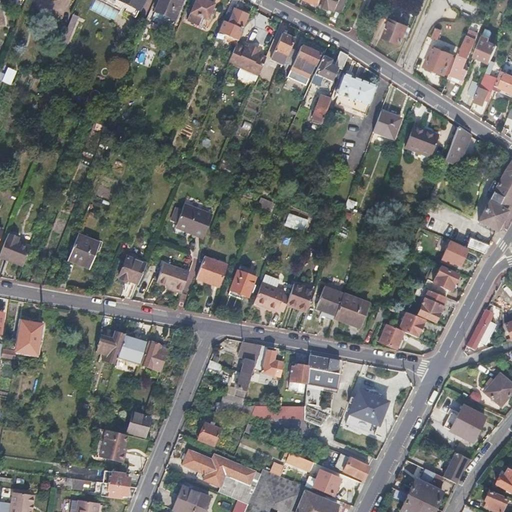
[(98,0),(135,18),(143,0),(98,0)]
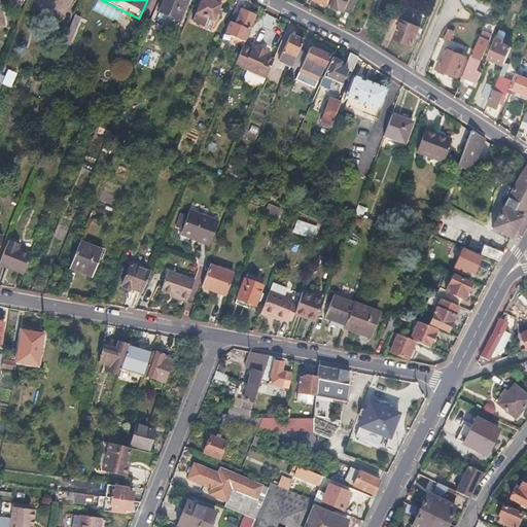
[(163,0),(159,12),(179,21),(186,0),(163,0)]
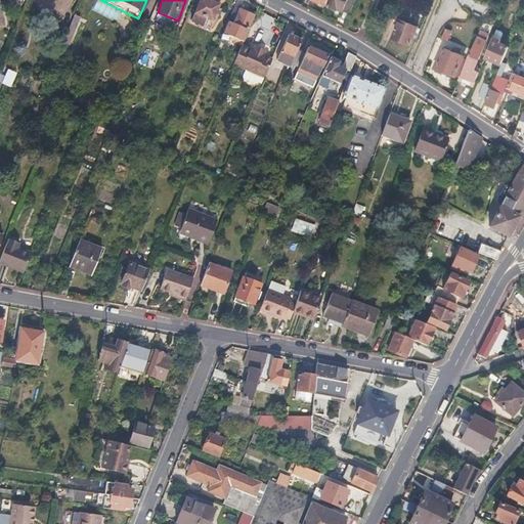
[(209,1),(205,0),(200,0),(191,22),(208,28),(217,5),(209,1)]
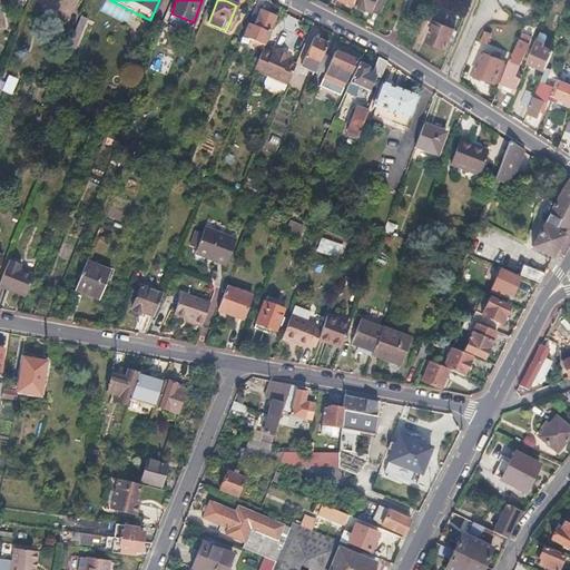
[(359,0),(355,8),(364,11),(372,15),(374,11),(380,13),(384,0),(359,0)]
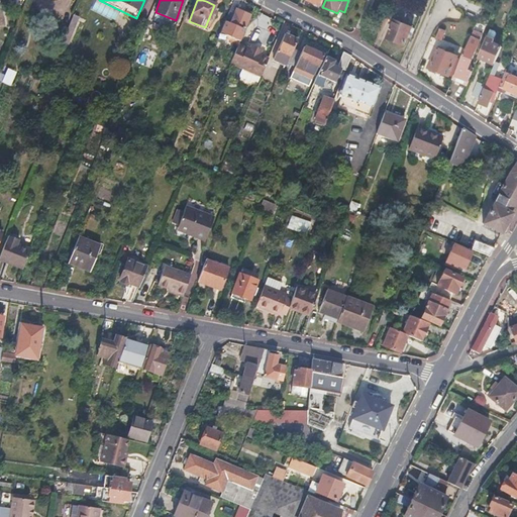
[(224,21),(221,30),(219,34),(238,42),(249,17),(242,13),(235,10),(229,23),(224,21)]
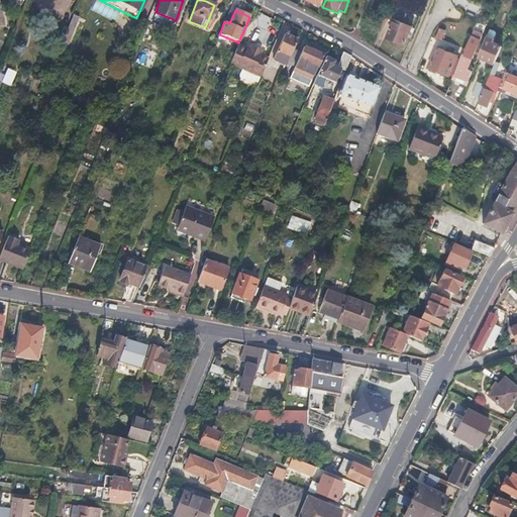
[(73,15),(72,17),(62,43),(68,45),(79,18),(73,15)]
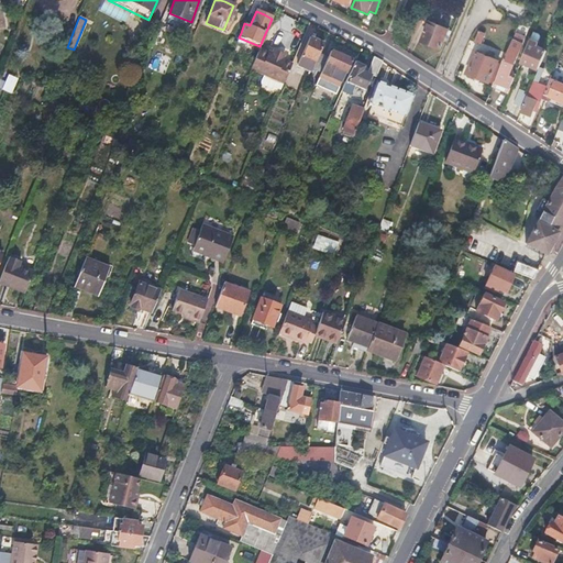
[(449,30),(430,22),(421,43),(431,46),(440,51),(449,30)]
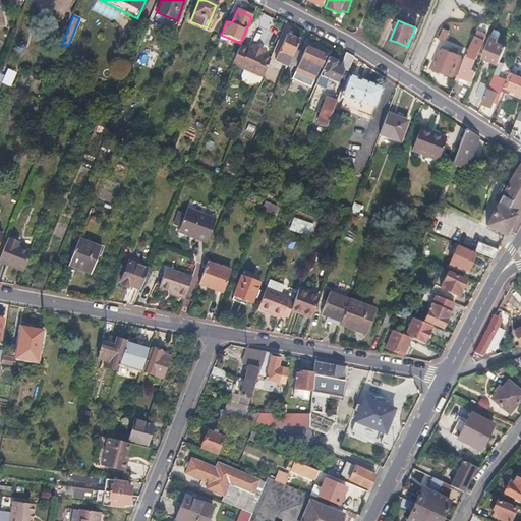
[(448,32),(443,30),(439,40),(444,42),(448,32)]
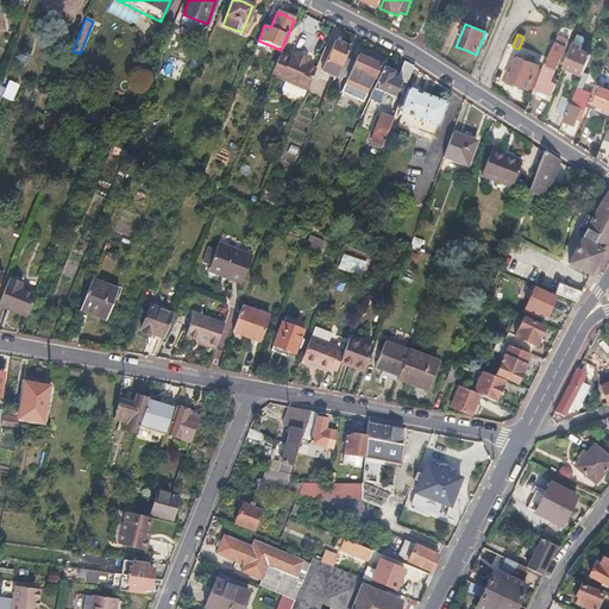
[(341,44),(334,41),(324,67),(330,70),(332,63),(341,67),(345,60),(350,48),(341,44)]
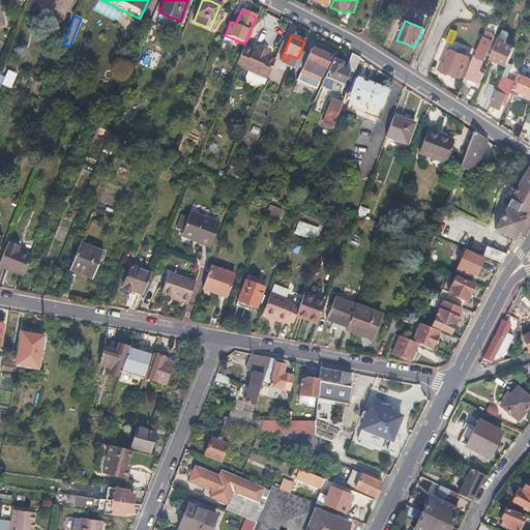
[(492,42),(481,38),(463,82),(471,85),(478,88),(484,74),(479,70),(492,42)]
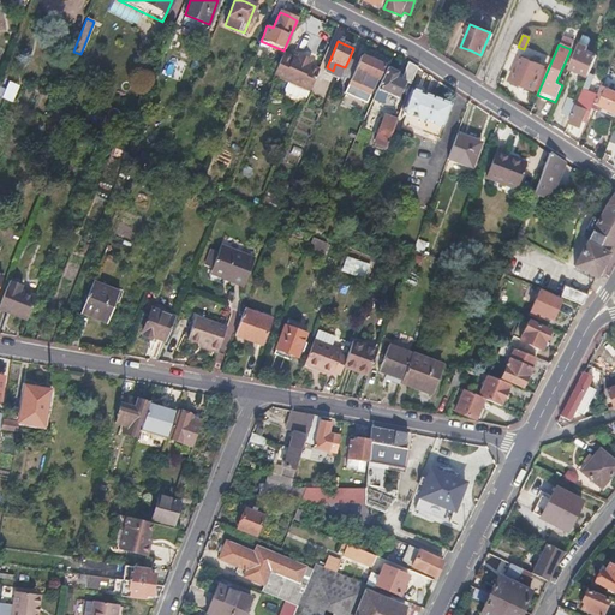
[(579,45),(575,52),(568,69),(578,72),(587,77),(597,55),(586,51),(586,48),(579,45)]
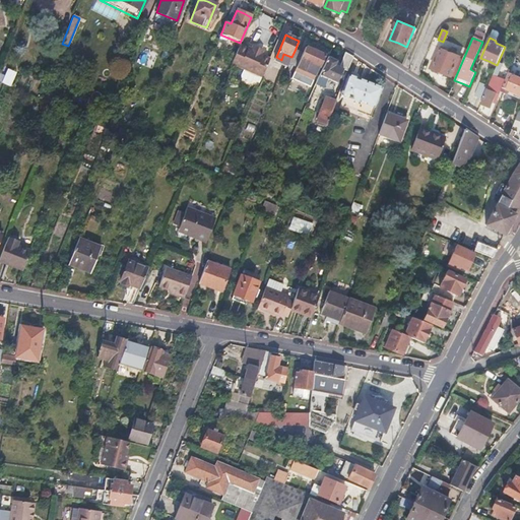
[(252,53),(238,47),(230,65),(243,71),(241,76),(242,79),(251,83),(253,81),(259,83),(269,60),(261,57),(262,55),(258,53),(253,50),(252,53)]
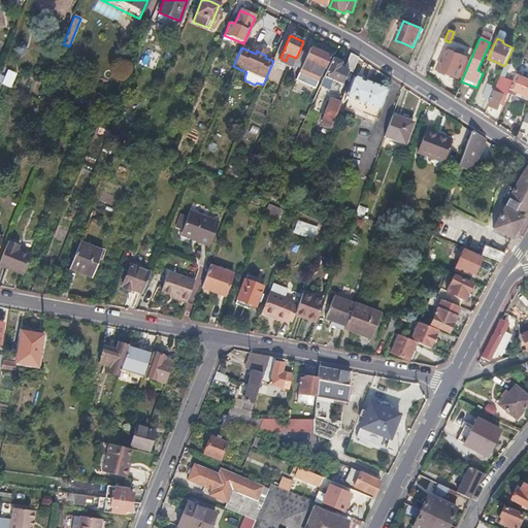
[(299,52),(296,58),(293,65),(314,74),(317,68),(323,70),(329,57),(319,53),(309,48),(306,55),(299,52)]
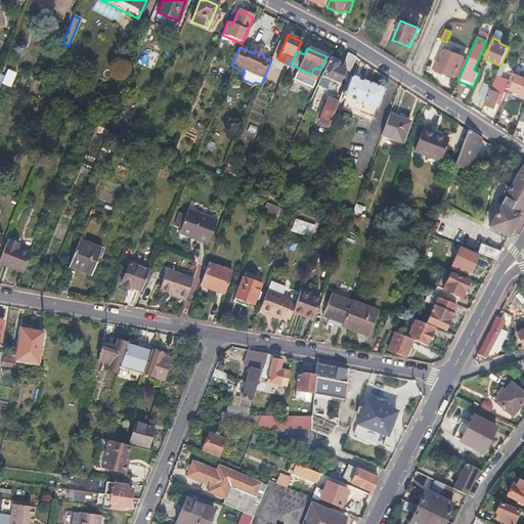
[(464,57),(443,48),(434,69),(444,74),(454,78),(464,57)]
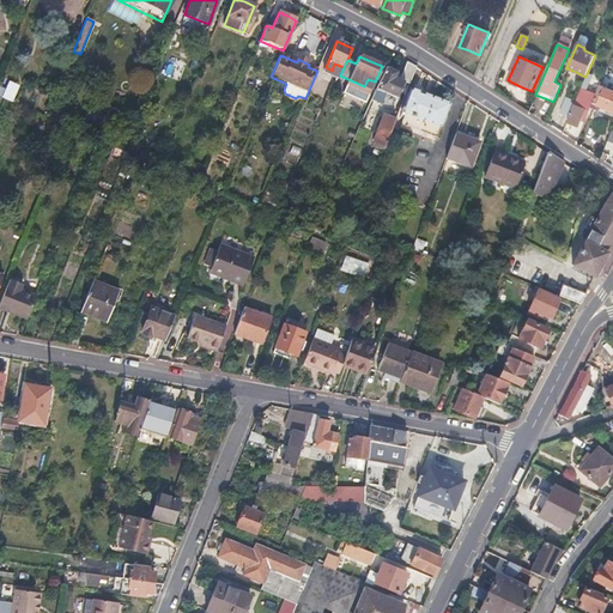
[(180,76),(181,61),(170,60),(169,74),(180,76)]
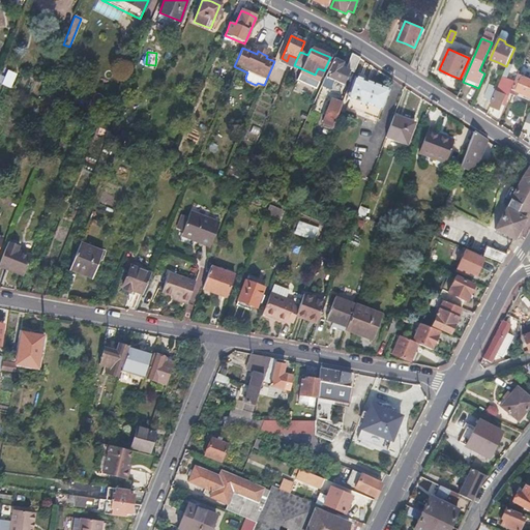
[(343,63),(333,59),(325,77),(343,85),(349,71),(354,74),(359,59),(355,57),(352,55),(346,69),(341,67),(343,63)]
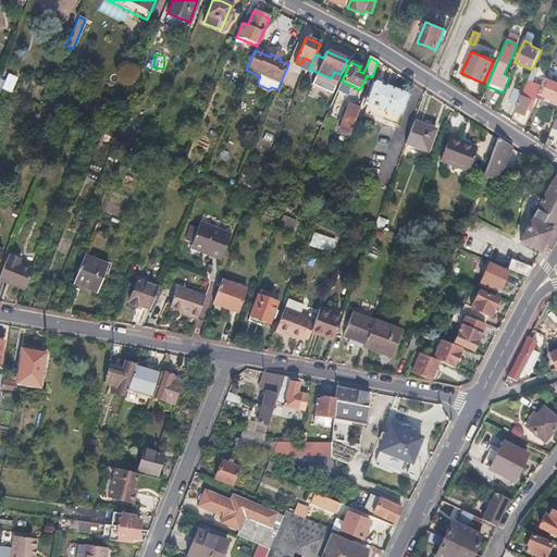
[(2,87),(13,90),(19,76),(8,73),(2,87)]
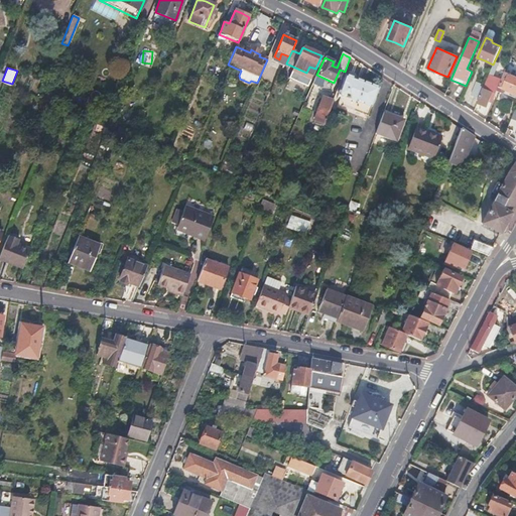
[(491,71),(484,86),(479,99),(477,103),(482,105),(486,107),(490,99),(493,101),(498,87),(503,76),(491,71)]
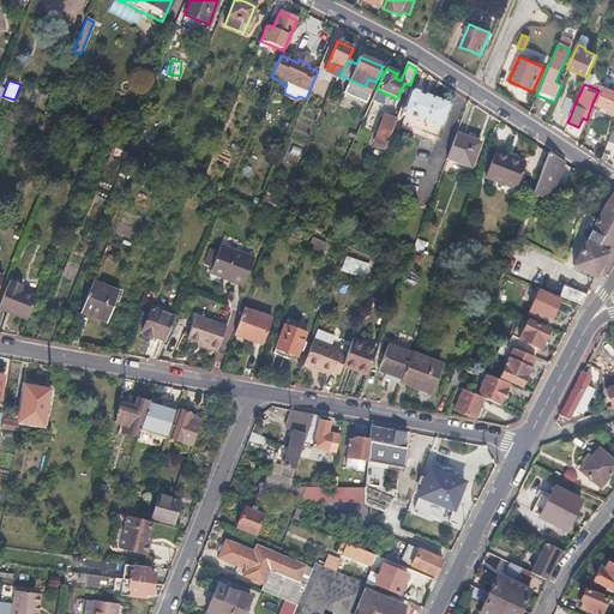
[(599,90),(593,103),(611,112),(606,125),(611,127),(613,128),(613,91),(600,85),(599,90)]
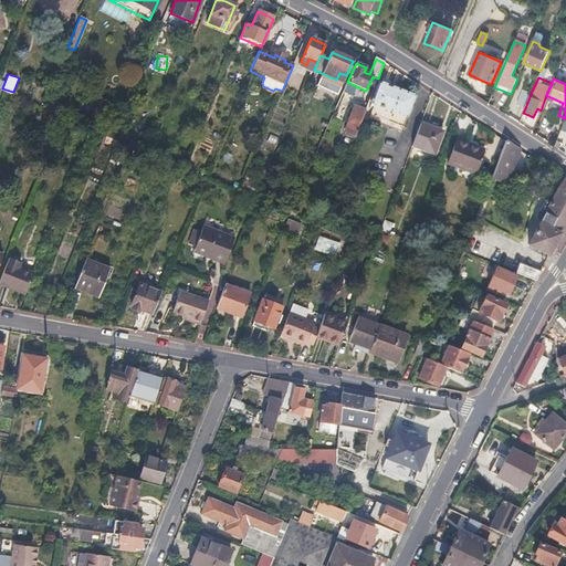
[(379,83),(371,103),(375,105),(371,114),(404,126),(416,96),(397,90),(379,83)]
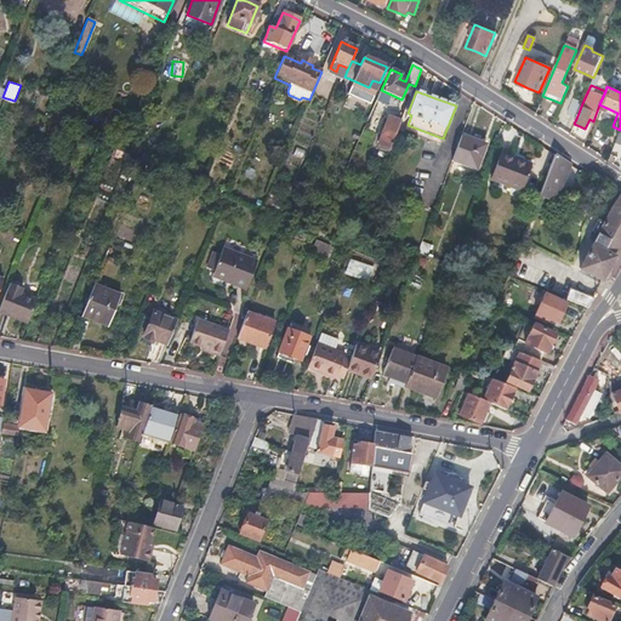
[(582,103),(573,100),(567,115),(576,119),(582,103)]
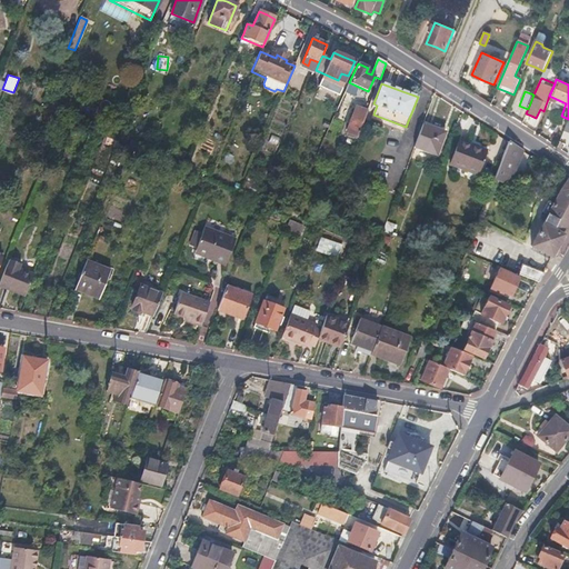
[(367,112),(357,108),(347,132),(357,137),(363,119),(367,112)]
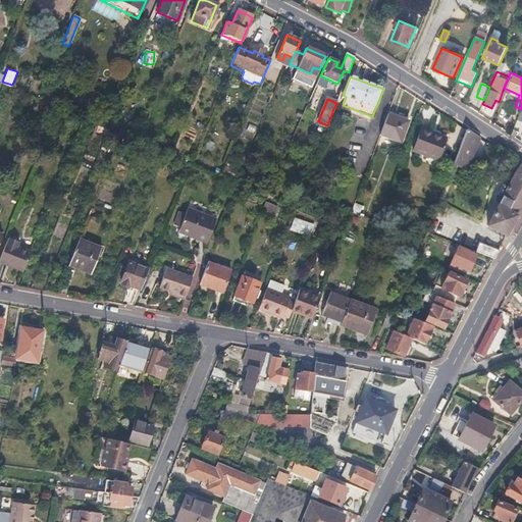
[(398,117),(387,114),(382,128),(380,135),(400,143),(408,121),(398,117)]
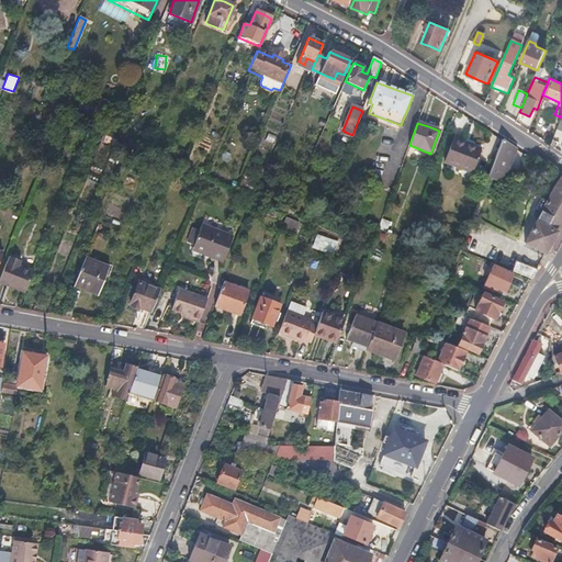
[(468,144),(453,138),(445,163),(472,172),(481,148),(468,144)]
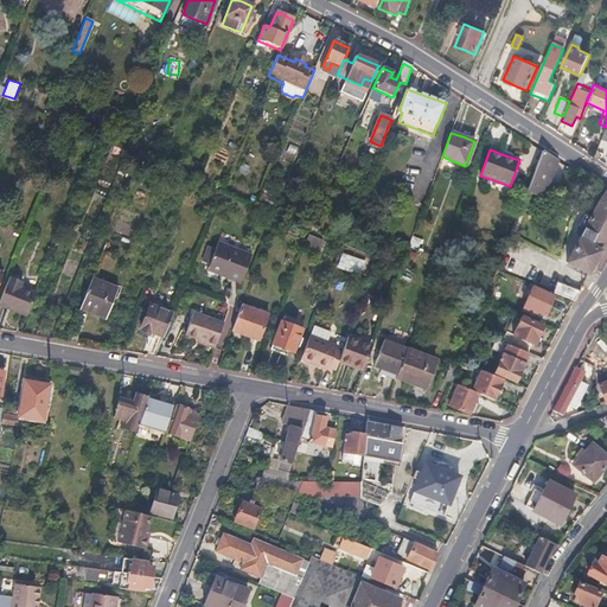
[(557,161),(542,152),(525,192),(543,198),(557,161)]
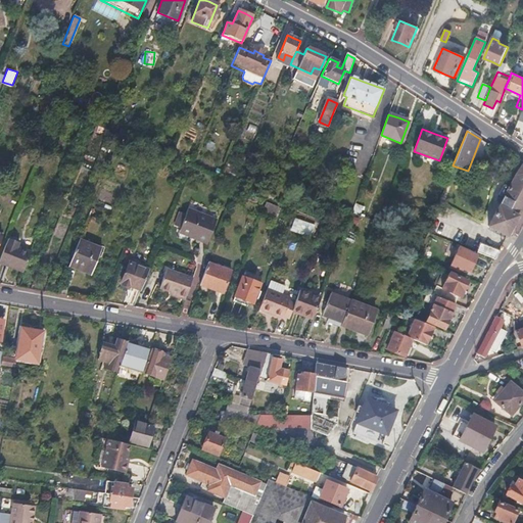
[(498,195),(504,198),(488,226),(507,236),(522,205),(522,167),(510,188),(504,185),(498,195)]
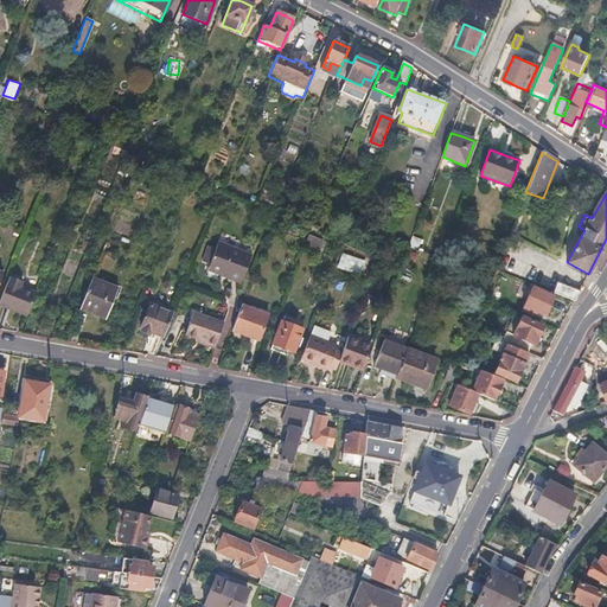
[(200,262),(208,264),(208,267),(205,269),(230,279),(240,282),(250,254),(217,242),(215,248),(206,246),(200,262)]
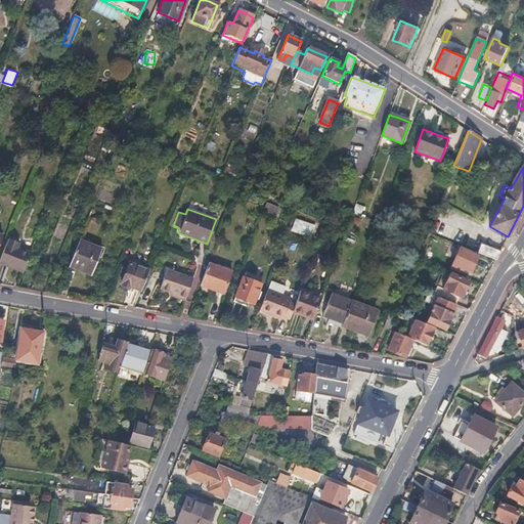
[(311,237),(315,224),(295,217),(291,230),(311,237)]
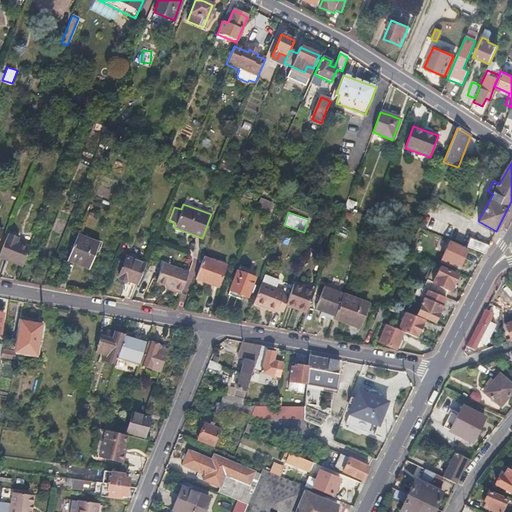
[(20,239),(7,235),(0,252),(0,259),(12,264),(25,268),(32,249),(18,244),(20,239)]
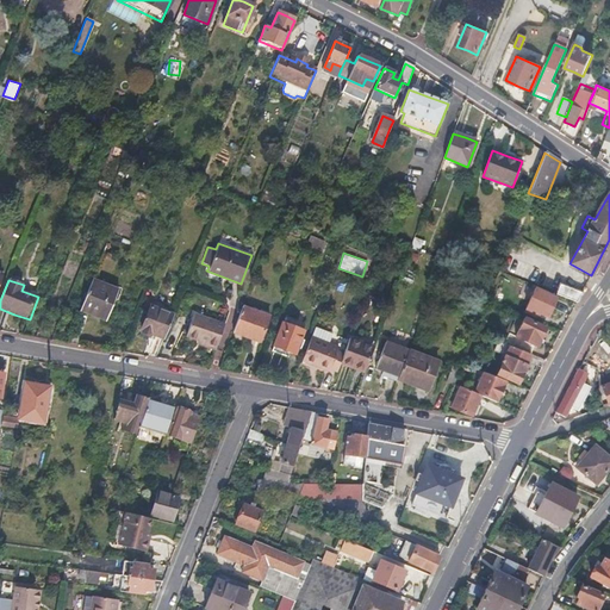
[(118,291),(92,280),(80,311),(91,315),(92,311),(100,313),(107,317),(118,291)]
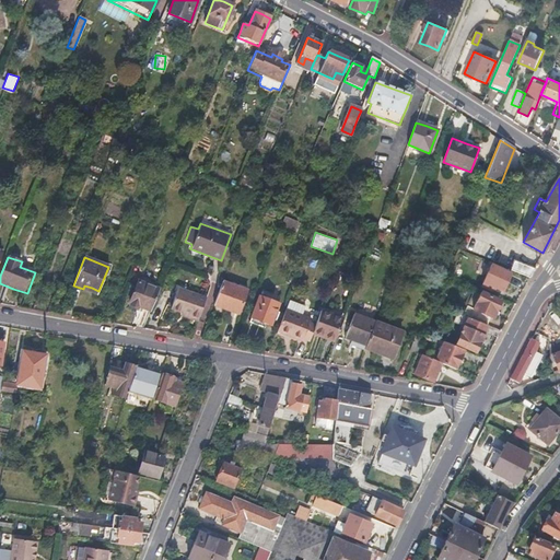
[(354,264),(346,260),(340,275),(350,278),(354,264)]
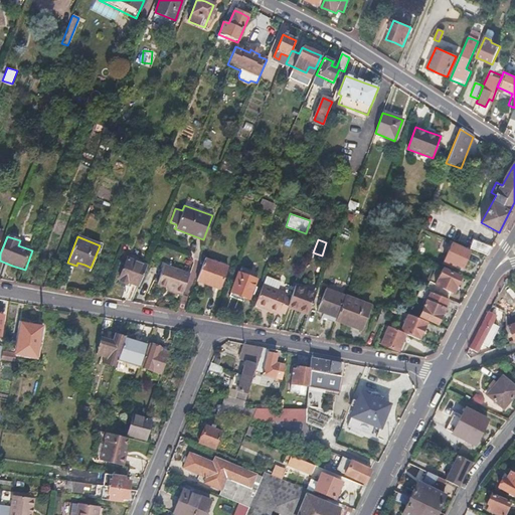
[(491,247),(473,240),(470,248),(487,255),(491,247)]
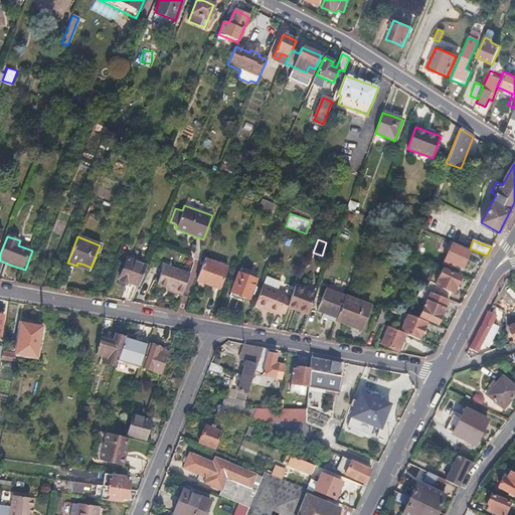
[(469,252),(452,244),(444,264),(452,268),(452,266),(456,268),(457,265),(463,268),(469,252)]
